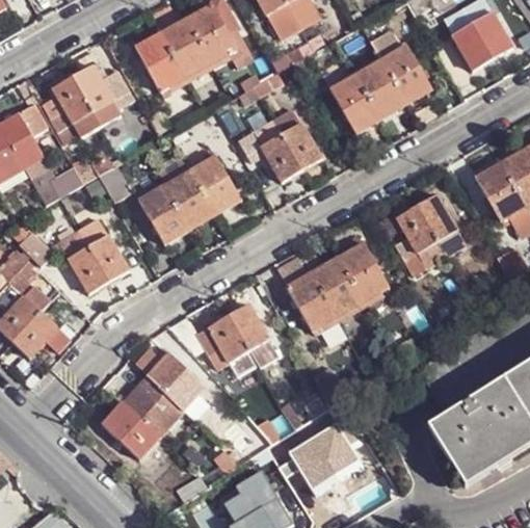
[(210,0),(208,1),(210,4),(212,3),(233,42),(239,38),(235,31),(239,29),(221,0),(210,0)]
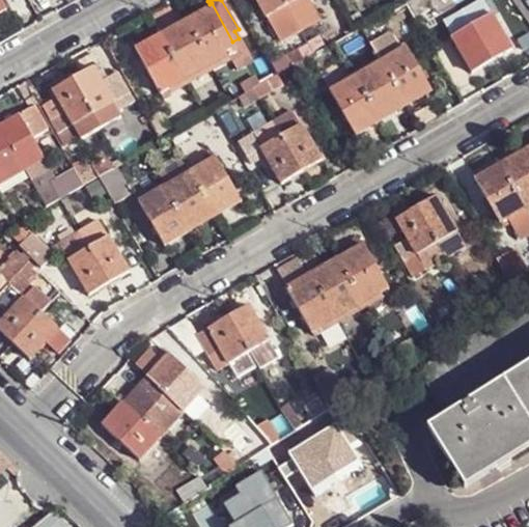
[(257,0),(276,31),(294,21),(298,30),(319,18),(315,9),(309,0),(257,0)]
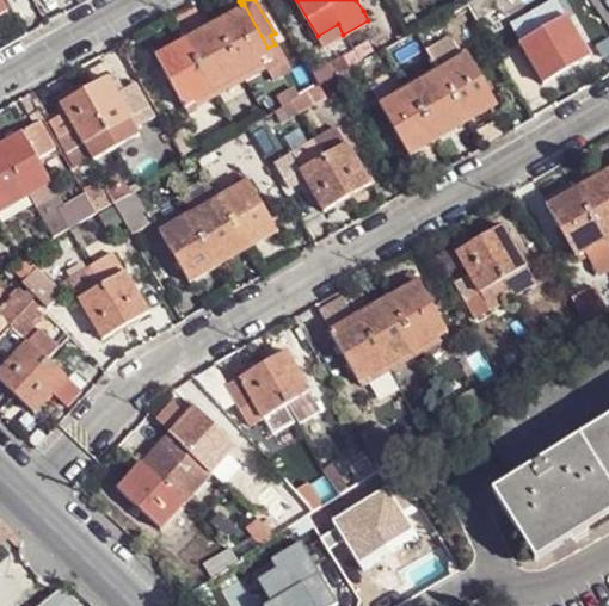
[(469,0),(454,8),(463,26),(479,17),(469,0)]
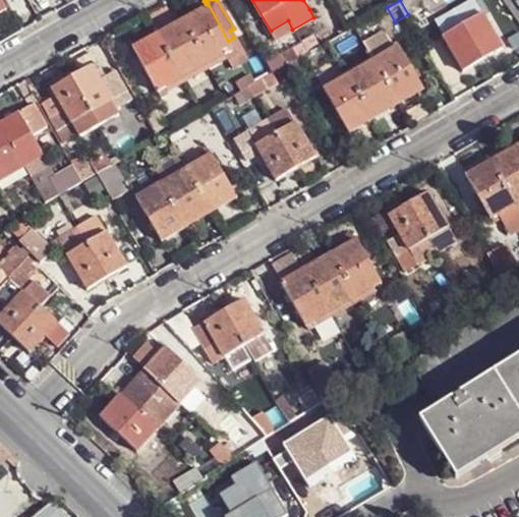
[(441,34),(479,11),(473,0),(469,0),(434,20),(441,34)]
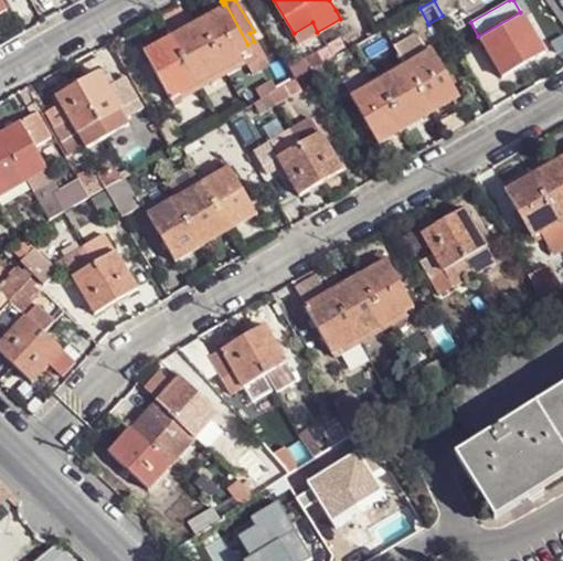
[(142,50),(168,96),(178,91),(179,94),(245,57),(244,54),(252,51),(247,44),(225,3),(223,4),(142,50)]
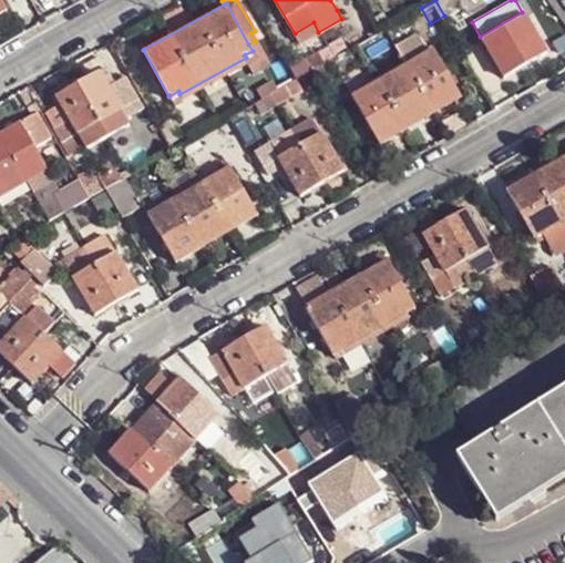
[(522,12),(480,37),(503,75),(523,63),(545,50),(522,12)]
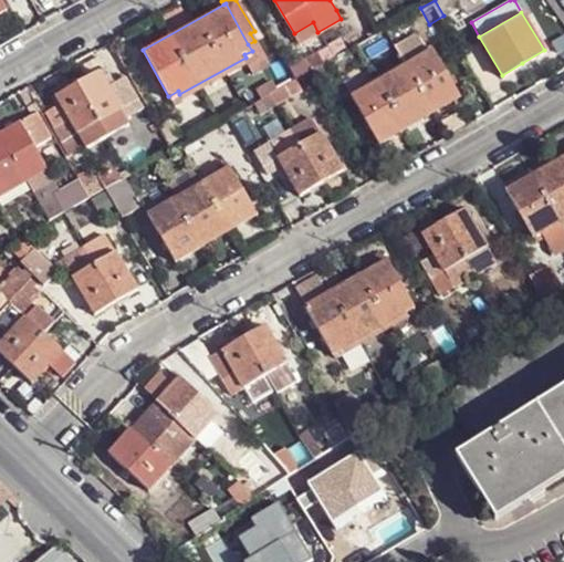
[(313,22),(294,33),(299,43),(317,32),(313,22)]
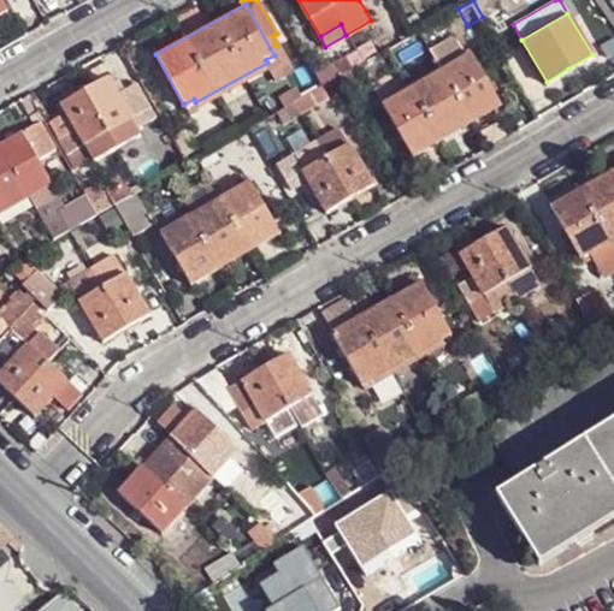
[(460,58),(467,54),(455,34),(431,46),(441,63),(458,53),(460,58)]
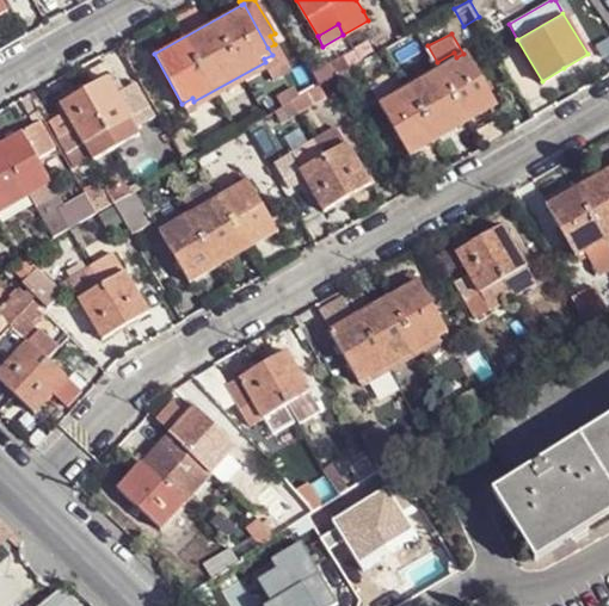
[(351,49),(352,50),(357,59),(370,50),(365,42),(351,49)]
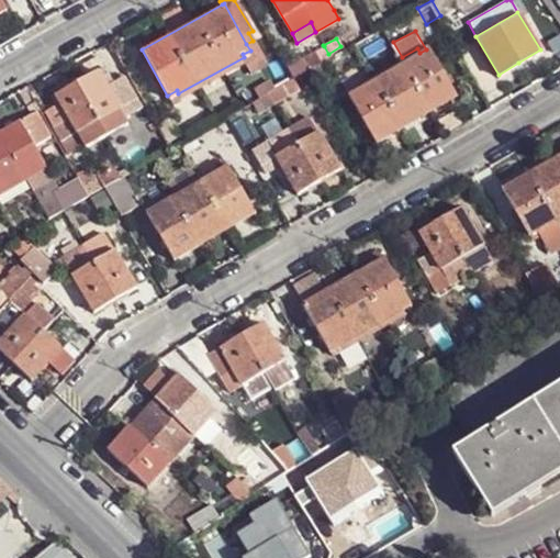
[(177,90),(167,96),(175,112),(185,105),(183,103),(247,69),(250,76),(267,67),(253,41),(246,44),(250,51),(243,54),(244,57),(178,93),(177,90)]
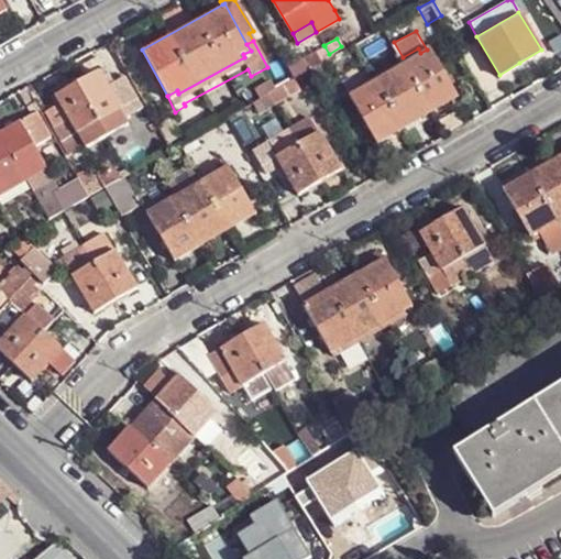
[(315,52),(321,62),(330,57),(329,54),(325,46),(315,52)]
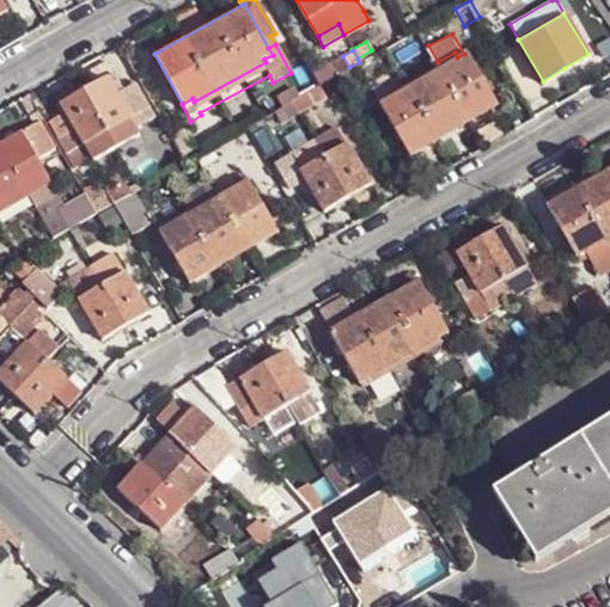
[(495,102),(468,51),(464,54),(457,57),(455,53),(438,62),(385,92),(388,97),(378,102),(407,153),(495,102)]
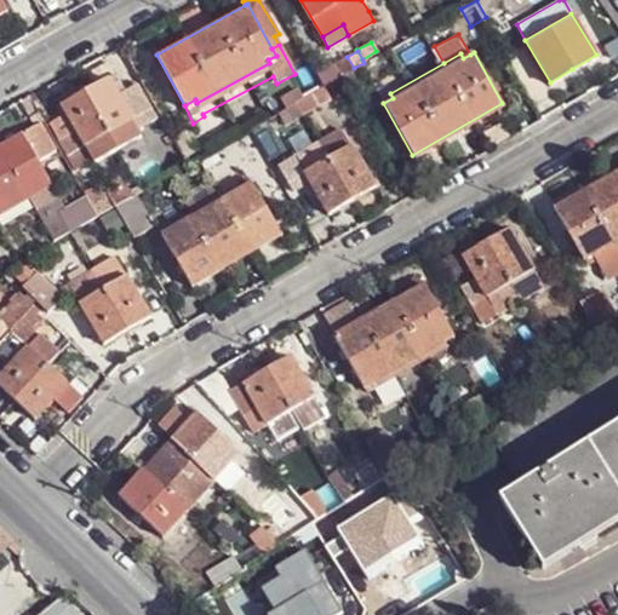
[(91,160),(138,133),(135,126),(155,115),(137,80),(125,87),(107,56),(85,69),(93,84),(59,102),(63,111),(50,120),(75,166),(90,157),(91,160)]
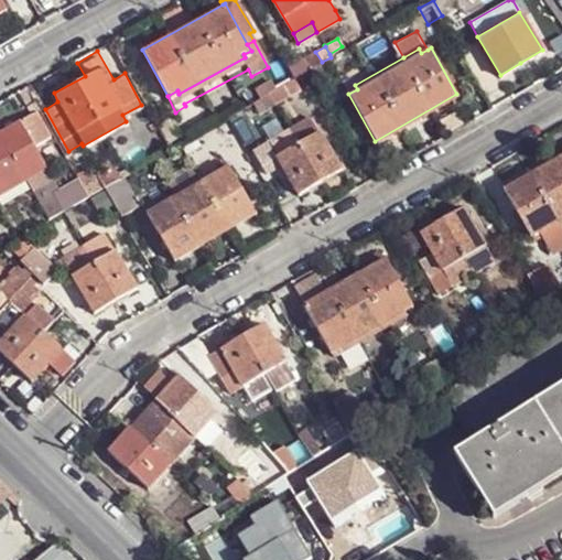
[(309,70),(322,62),(315,52),(302,58),(309,70)]
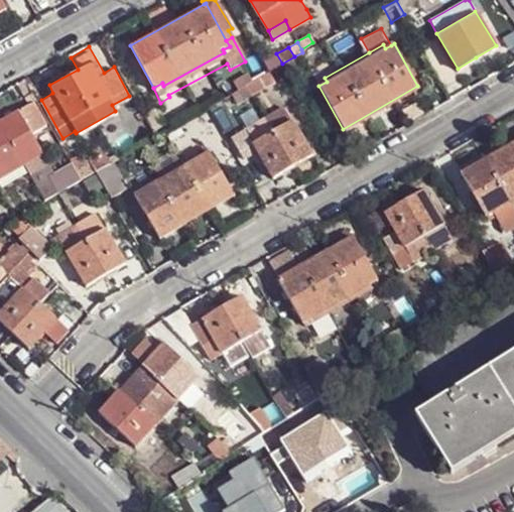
[(294,56),(282,64),(286,71),(298,65),(294,56)]
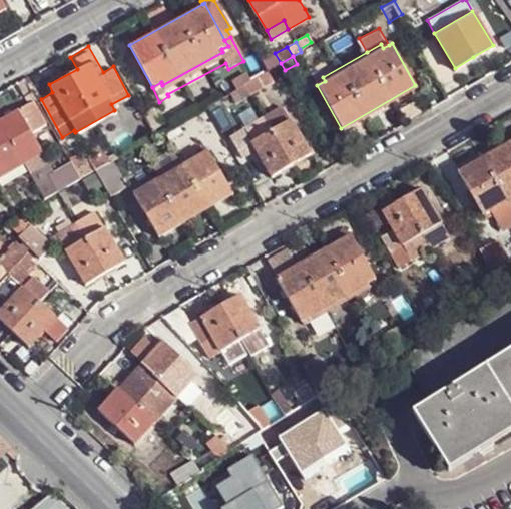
[(473,57),(455,68),(459,75),(477,64),(473,57)]
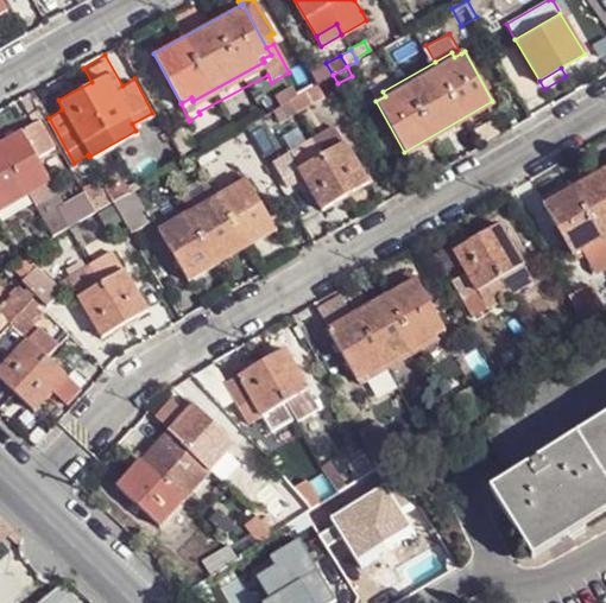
[(278,105),(275,107),(281,118),(310,101),(305,89),(295,95),(290,84),(272,94),(278,105)]
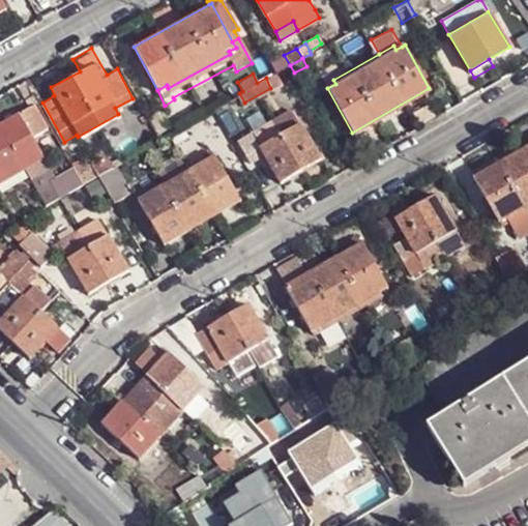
[(230,99),(224,101),(228,109),(239,103),(235,95),(230,99)]
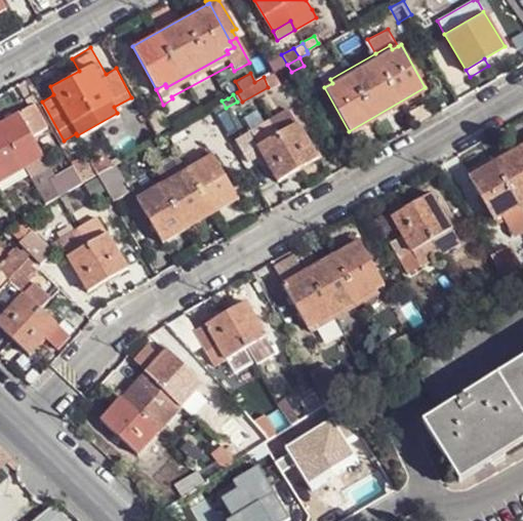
[(34,102),(18,111),(32,133),(47,124),(34,102)]
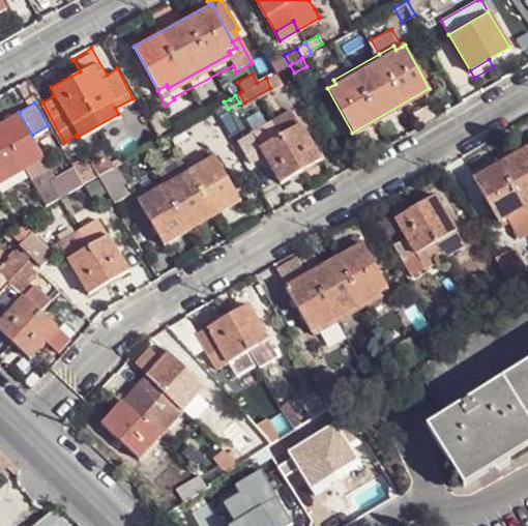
[(298,121),(291,107),(251,130),(257,143),(298,121)]
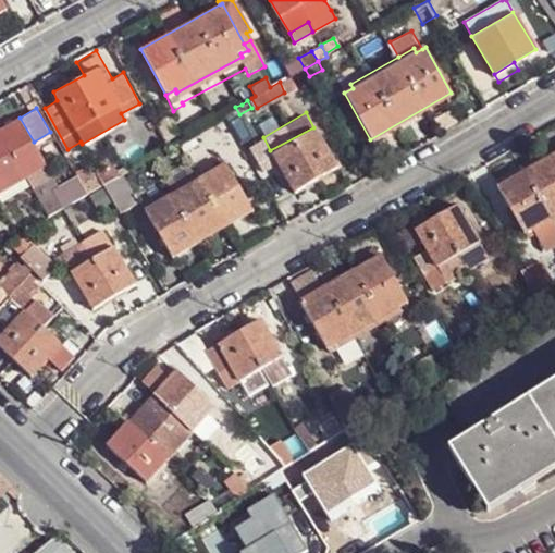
[(0,187),(24,174),(32,187),(52,175),(34,142),(20,118),(0,128),(0,187)]
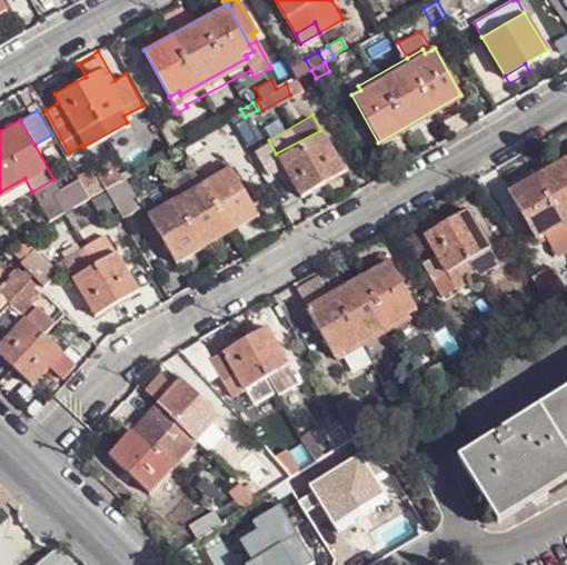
[(342,169),(320,130),(276,154),(299,194),(342,169)]
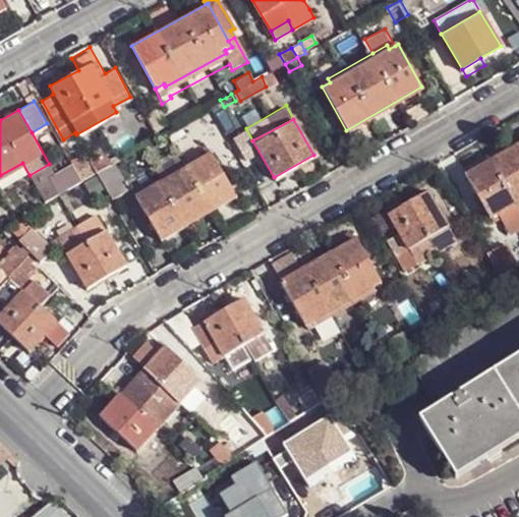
[(131,129),(140,145),(156,135),(147,120),(131,129)]
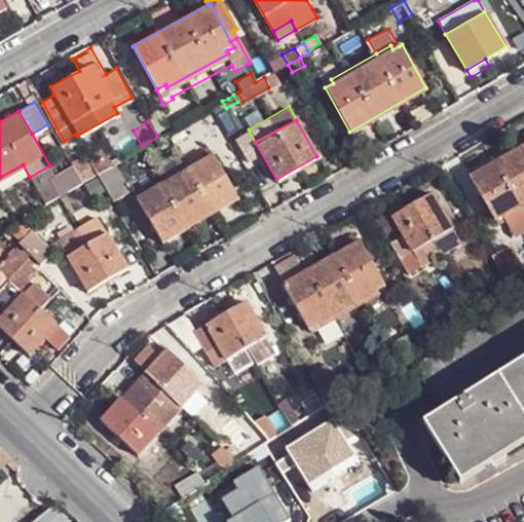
[(75,166),(82,180),(90,175),(97,172),(113,199),(132,188),(102,141),(71,158),(75,166)]
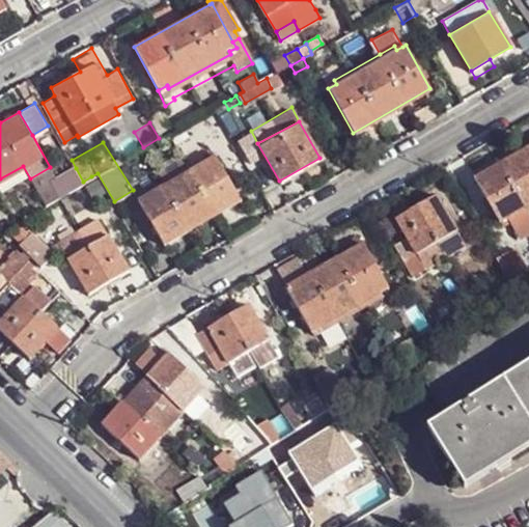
[(528,143),(473,176),(498,220),(504,217),(506,216),(508,218),(523,210),(528,205),(528,143)]
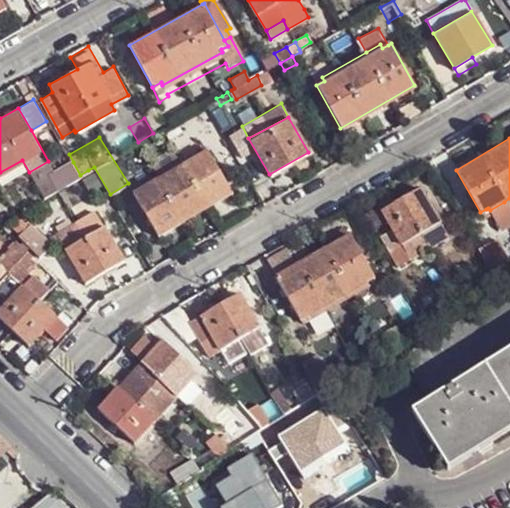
[(231,189),(207,147),(199,153),(197,150),(138,183),(140,187),(132,191),(156,233),(231,189)]
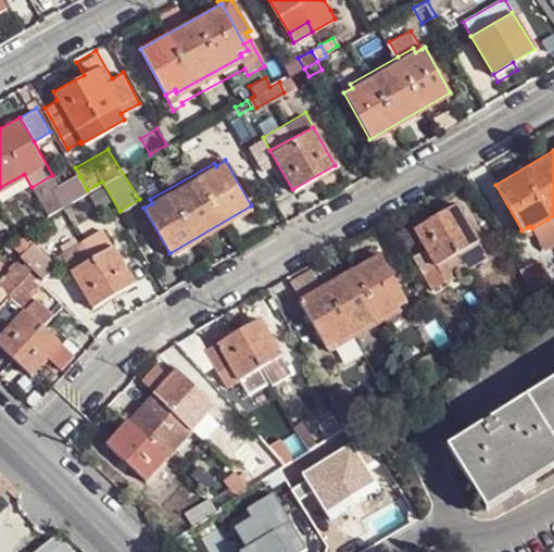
[(46,213),(87,190),(79,176),(38,199),(46,213)]
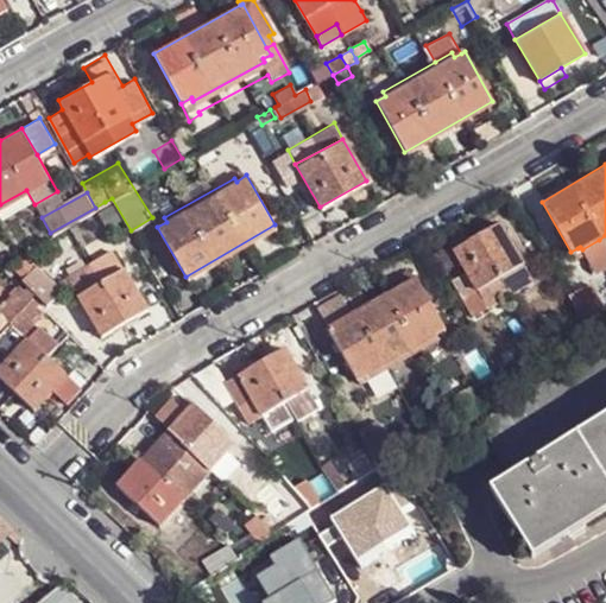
[(95,208),(106,227),(115,221),(105,202),(95,208)]
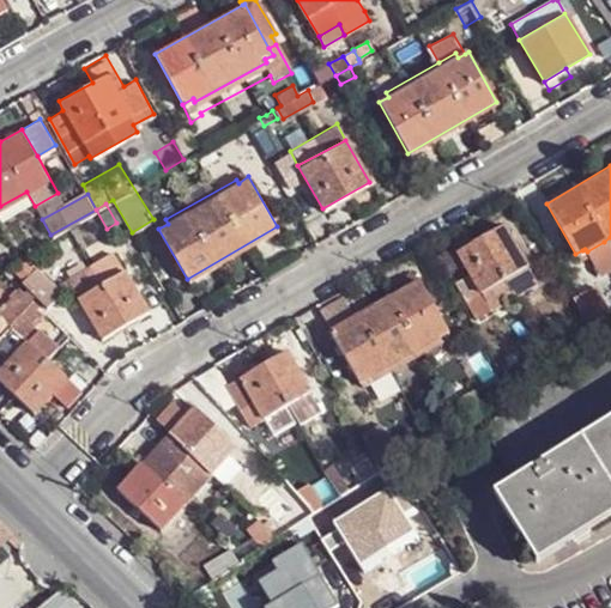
[(467,296),(479,290),(488,306),(509,295),(501,278),(522,266),(524,265),(501,224),(455,249),(469,272),(453,280),(463,298),(467,296)]
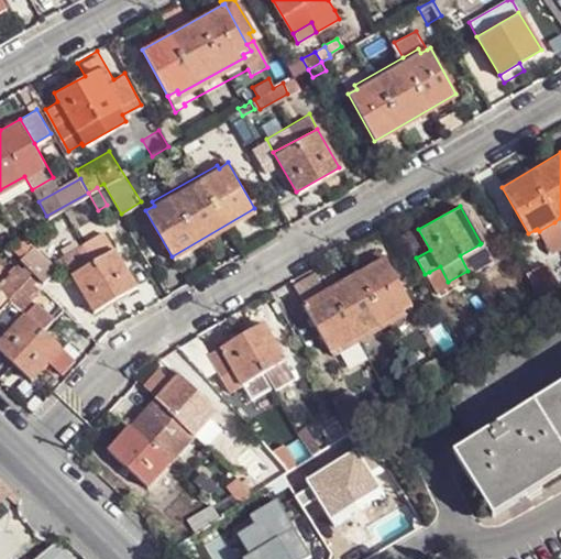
[(537,229),(535,230),(546,252),(560,243),(560,233),(554,222),(539,231),(537,229)]
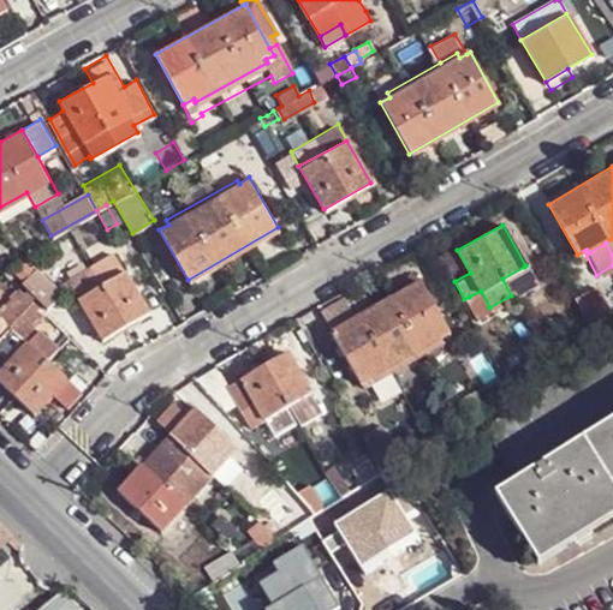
[(66,276),(101,338),(146,311),(111,251),(66,276)]
